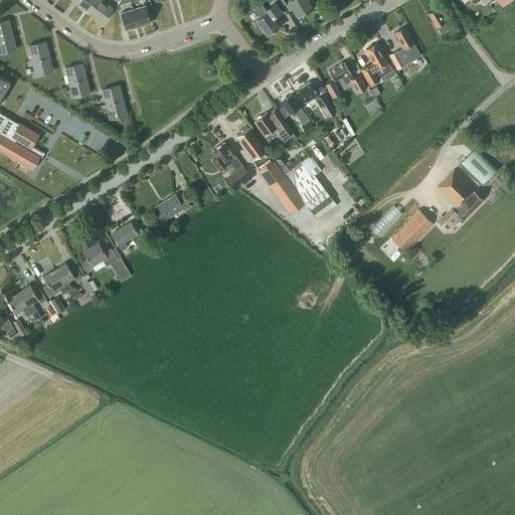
[(91,13),(100,0),(80,0),(77,4),(91,13)]
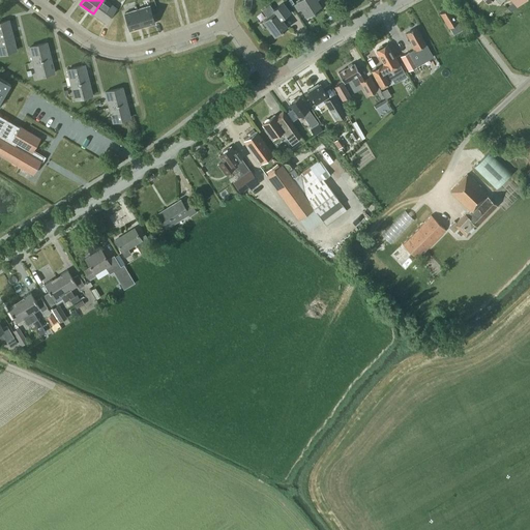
[(106,23),(116,8),(104,0),(102,0),(93,13),(106,23)]
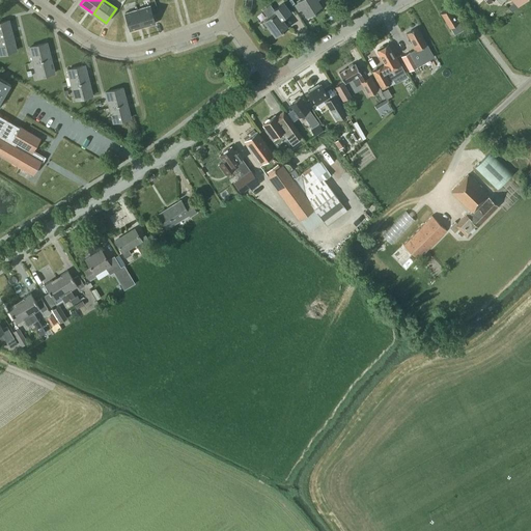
[(316,0),(301,0),(299,2),(295,5),(299,10),(302,8),(307,16),(320,7),(316,0)]
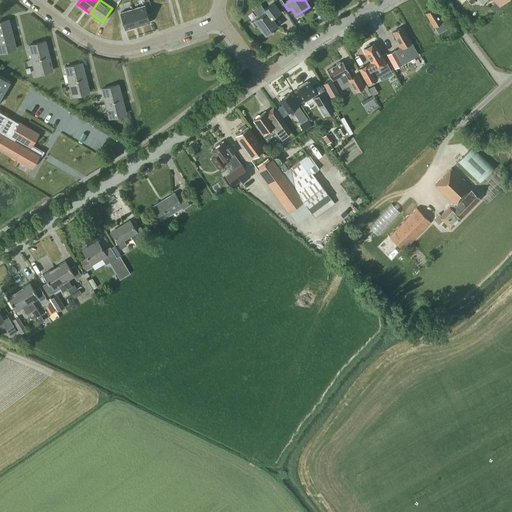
[(500,7),(507,0),(494,0),(496,2),(490,7),(494,12),(500,6),(500,7)]
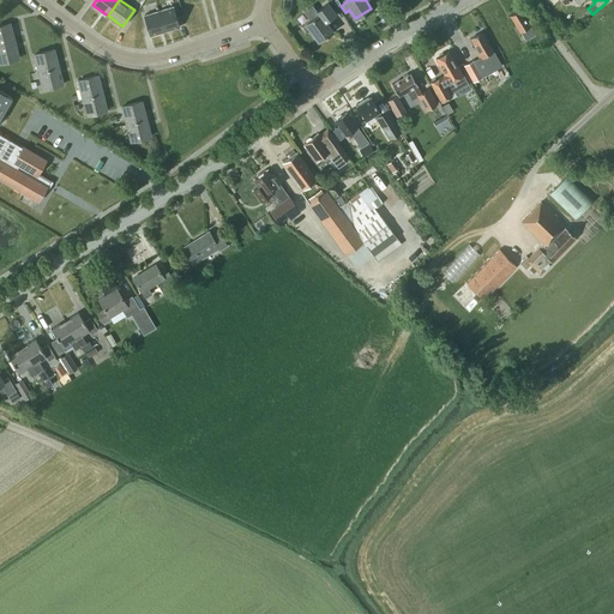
[(325,22),(336,14),(327,4),(317,12),(318,14),(306,24),(318,41),(332,31),(325,22)]
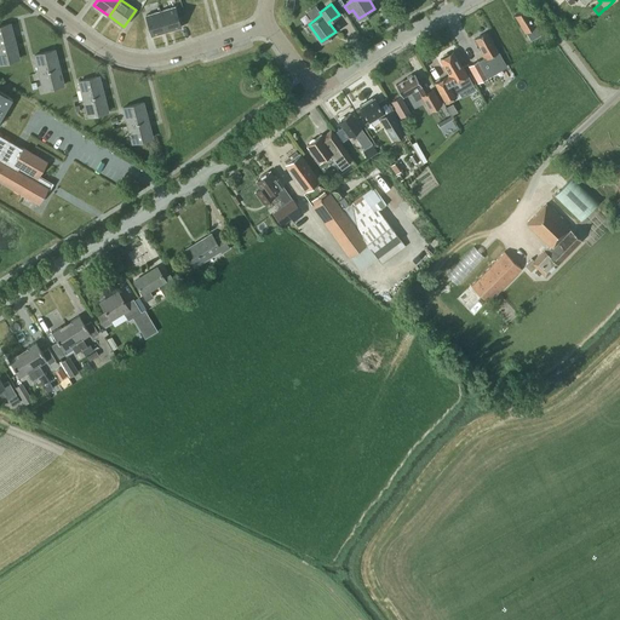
[(174,7),(160,11),(166,32),(181,28),(174,7)]
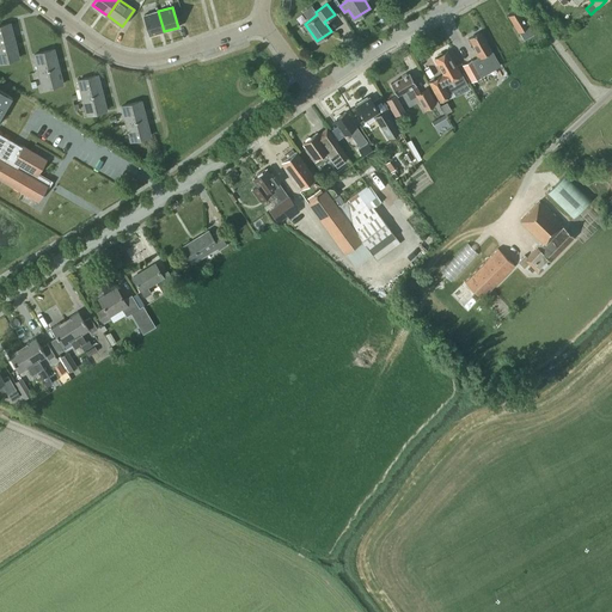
[(524,41),(538,32),(532,23),(528,25),(518,10),(508,14),(519,32),(519,31),(524,41)]
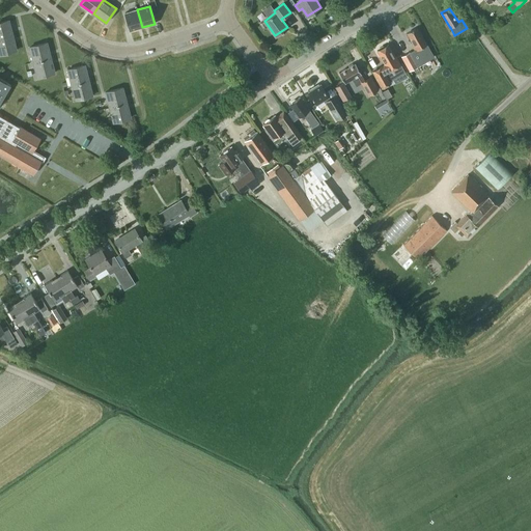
[(137,9),(124,14),(130,31),(142,27),(137,9)]
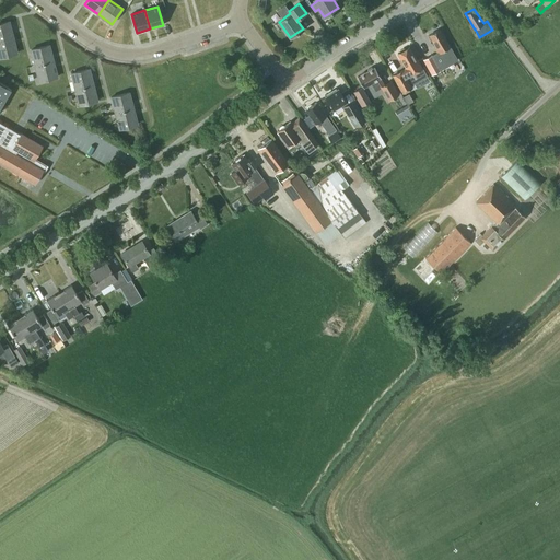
[(0,41),(13,37),(10,21),(0,23),(0,41)]
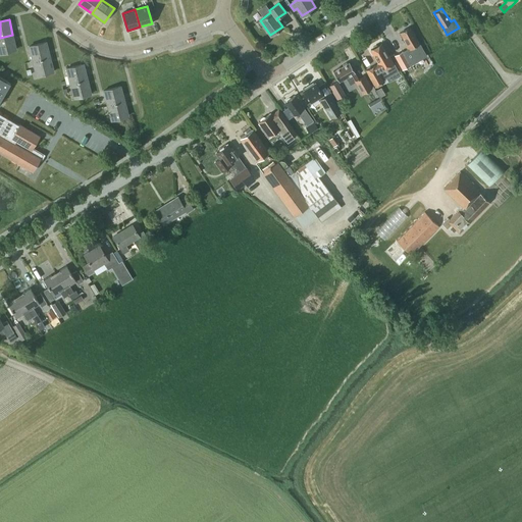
[(419,43),(419,44),(410,28),(400,33),(406,43),(404,43),(408,50),(411,48),(416,58),(425,53),(419,43)]
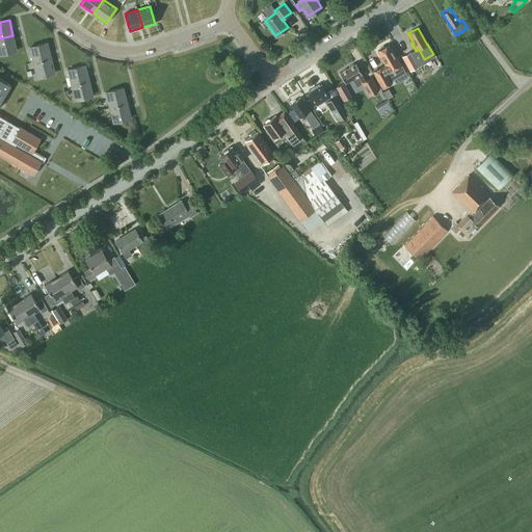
[(471,35),(467,29),(459,33),(463,41),(471,35)]
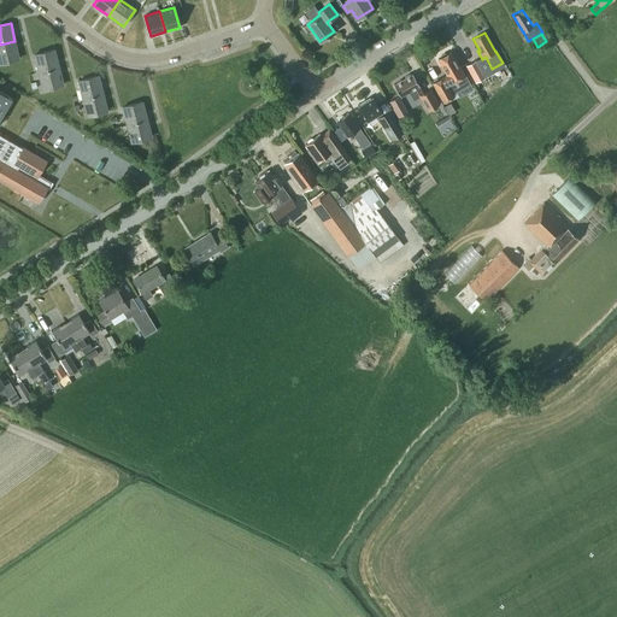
[(0,63),(19,59),(15,41),(0,45),(0,63)]
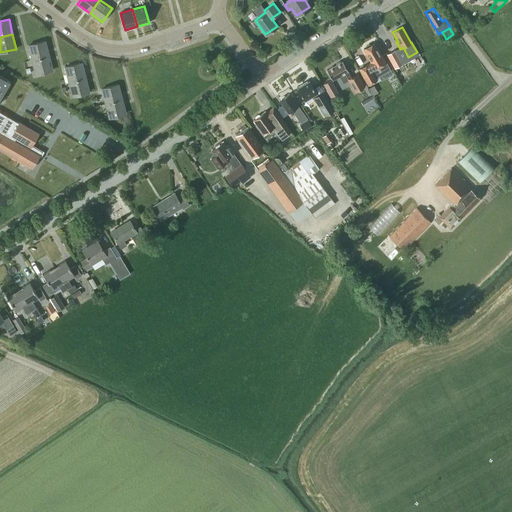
[(32,60),(49,56),(45,41),(29,45),(32,60)]
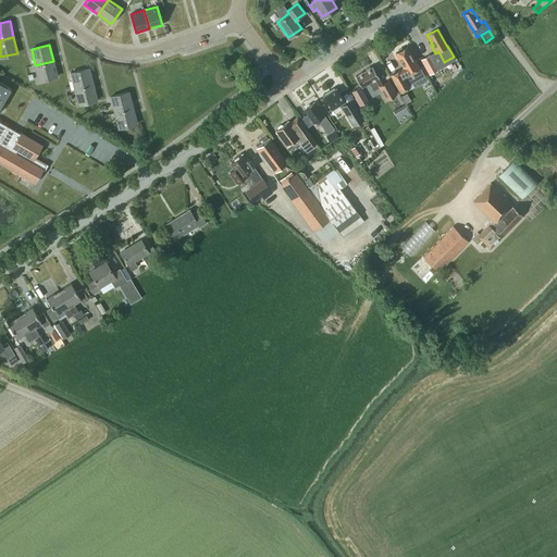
[(416,60),(415,60),(407,47),(395,53),(404,69),(400,71),(400,70),(391,75),(400,93),(410,87),(408,83),(410,81),(411,83),(424,75),(416,60)]
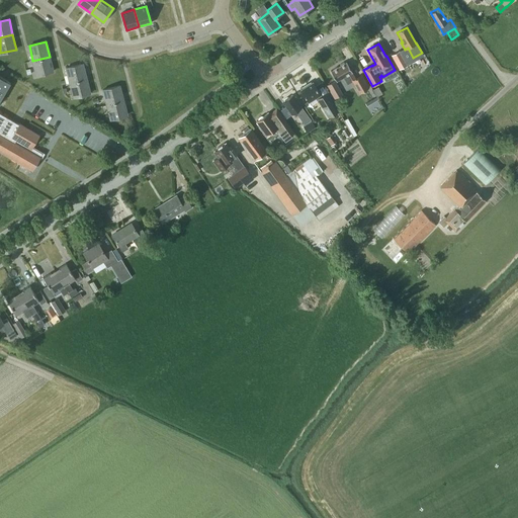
[(404,67),(411,63),(404,51),(397,55),(404,67)]
